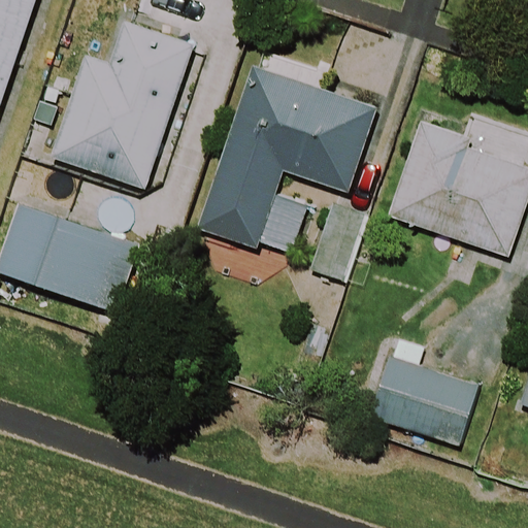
[(0,0),(0,97),(32,0),(0,0)]
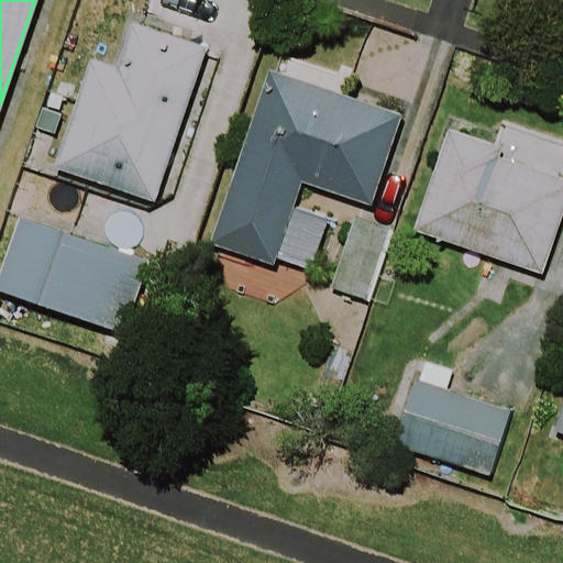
[(207,50),(131,23),(116,66),(90,57),(52,167),(154,202),(207,50)]
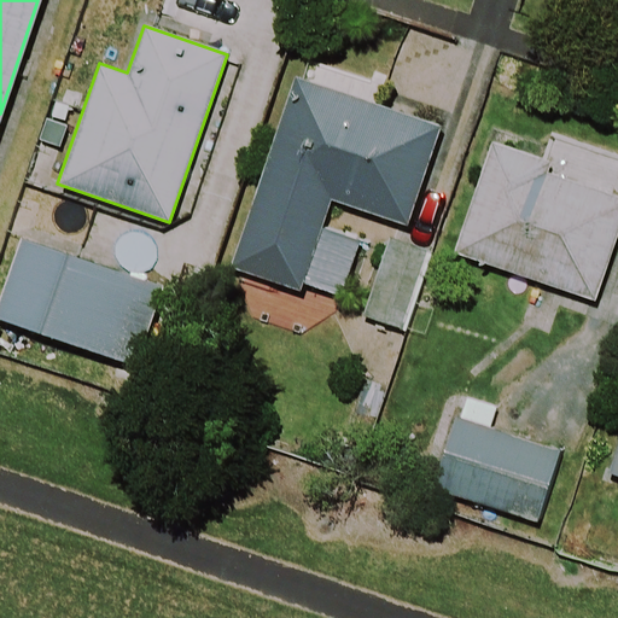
[(442,127),(291,79),(231,270),(302,293),(304,285),(342,297),(360,243),(322,231),(331,203),(409,228),(442,127)]
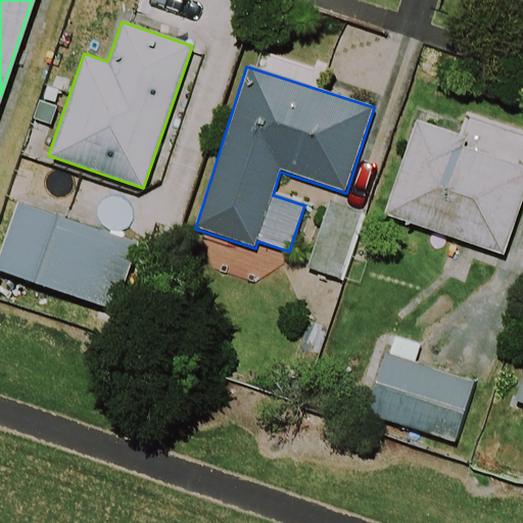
[(467,137),(415,121),(383,216),(505,255),(522,199),(522,168),(463,148),(467,137)]
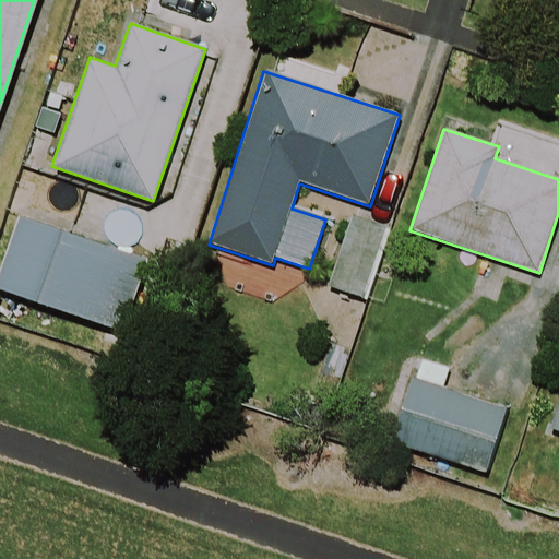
[(388,227),(352,215),(328,287),(364,299),(388,227)]
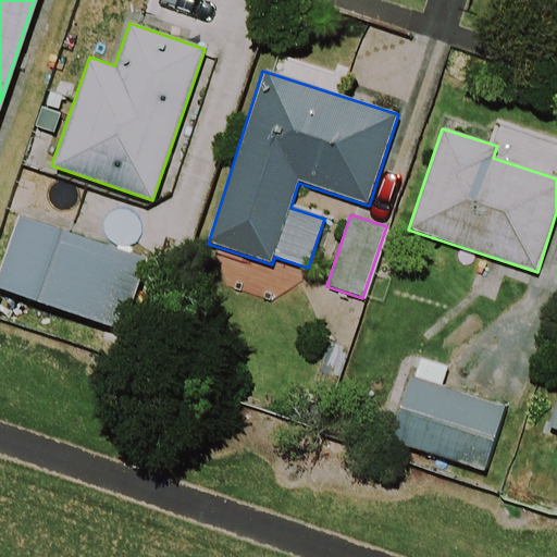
[(147,260),(17,217),(0,269),(0,291),(123,332),(147,260)]
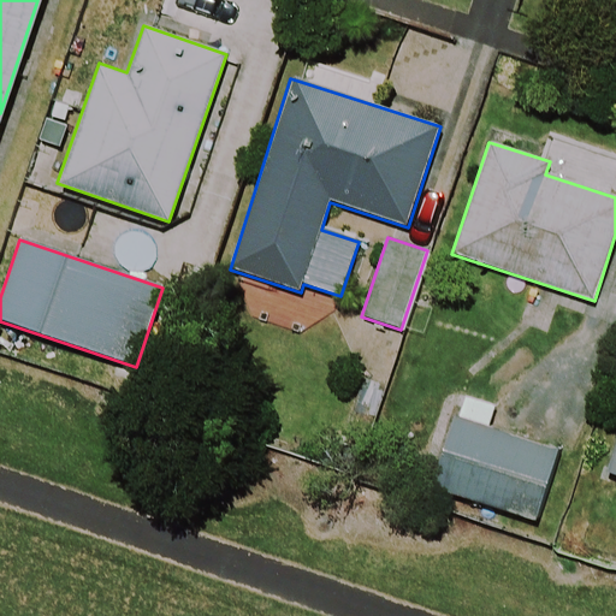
[(495,406),(466,397),(458,416),(455,415),(432,490),(537,523),(560,450),(487,427),(495,406)]
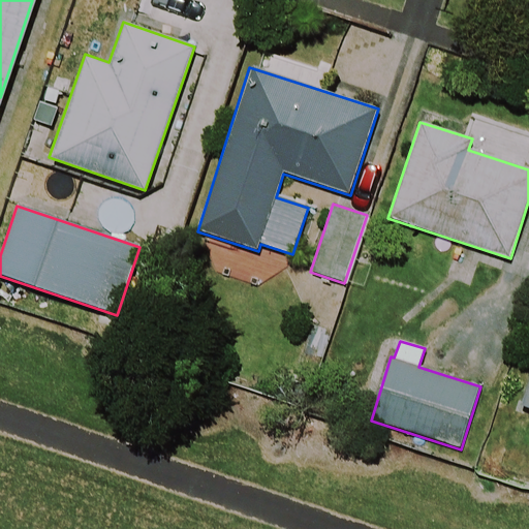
All buildings are outlined.
